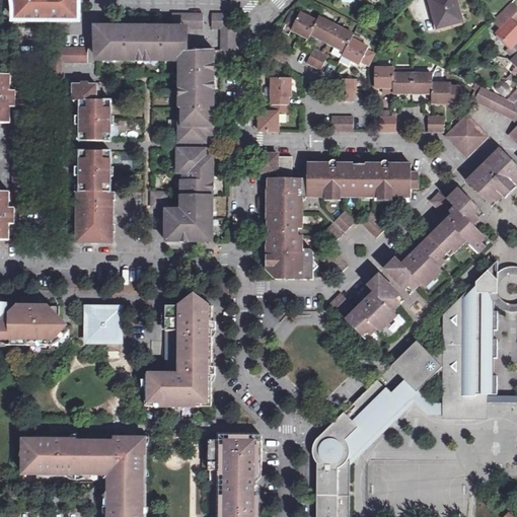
[(13,0),(14,6),(14,11),(20,18),(77,18),(77,0),(13,0)]
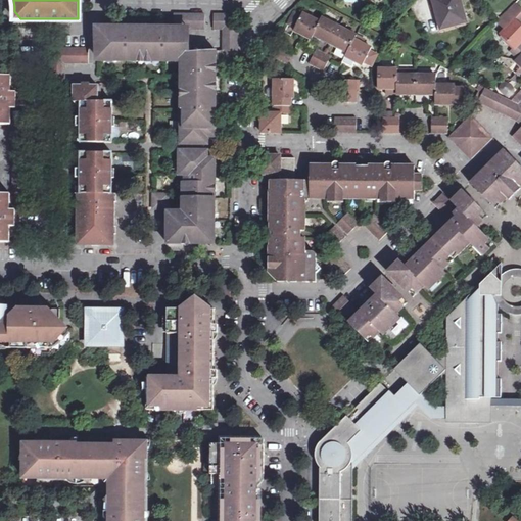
[(433,0),(439,26),(464,19),(459,0),(433,0)]
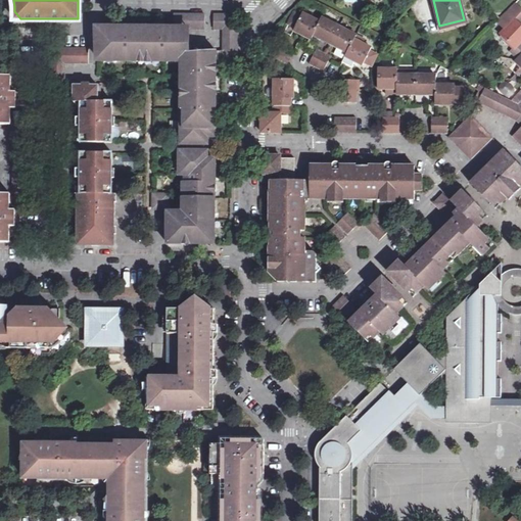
[(504,13),(500,18),(507,26),(504,29),(500,34),(513,47),(520,40),(520,39),(520,26),(514,19),(520,11),(520,9),(515,3),(504,13)]
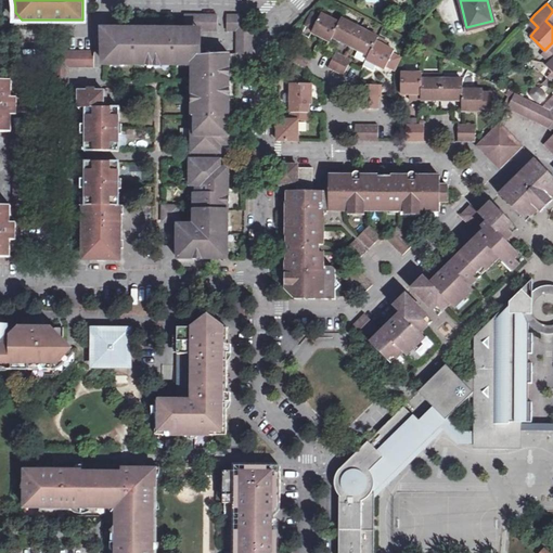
[(311,11),(306,24),(313,27),(311,31),(329,40),(332,36),(338,22),(321,12),(319,15),(311,11)]
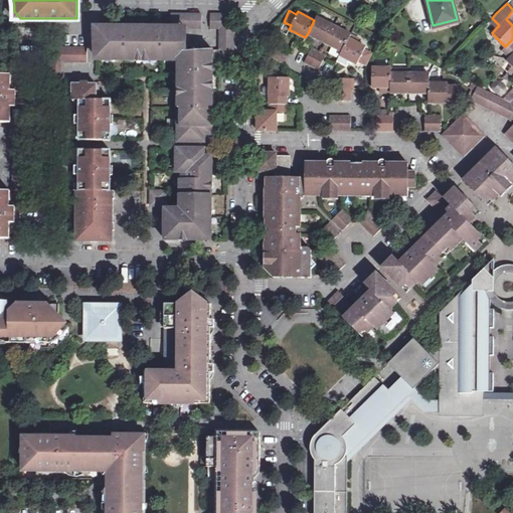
[(209,108),(209,103),(209,88),(206,88),(206,81),(209,81),(209,73),(209,70),(209,63),(210,48),(183,50),(183,39),(182,33),(180,28),(178,26),(199,26),(199,12),(169,12),(169,16),(169,25),(167,26),(106,25),(95,25),(94,40),(99,39),(99,46),(93,46),(94,51),(97,58),(103,58),(103,54),(122,54),(122,58),(134,58),(134,54),(140,54),(146,54),(146,58),(170,58),(170,54),(176,54),(176,58),(176,88),(180,88),(180,94),(175,94),(175,117),(178,118),(179,123),(175,123),(175,139),(201,140),(201,133),(209,133),(209,120),(209,108)]
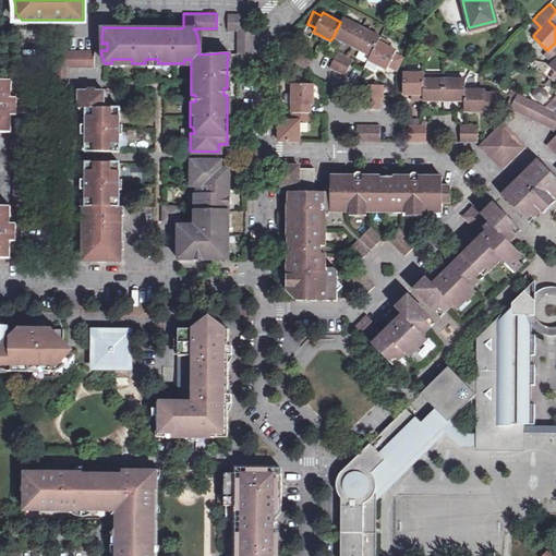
[(250,14),(226,13),(226,28),(236,28),(234,52),(228,52),(227,69),(237,69),(250,69),(250,14)]
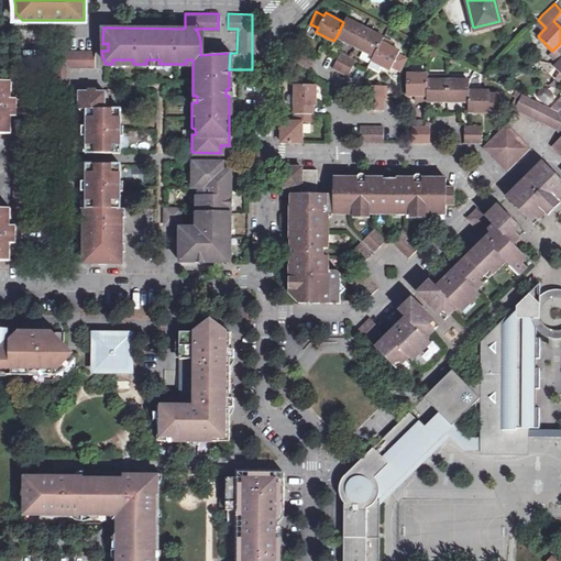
[(343,22),(337,36),(355,45),(364,28),(345,18),(343,22)]
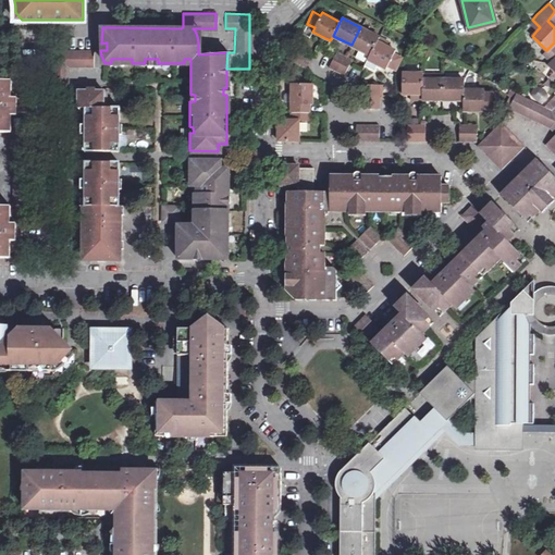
[(540,27),(532,20),(528,23),(537,31),(540,27)]
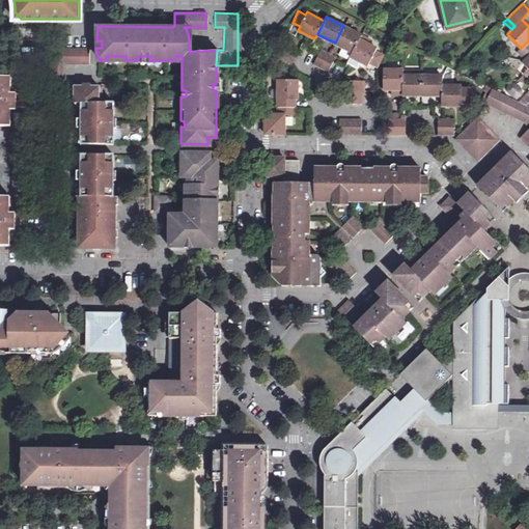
[(343,26),(335,43),(353,52),(359,38),(362,34),(343,26)]
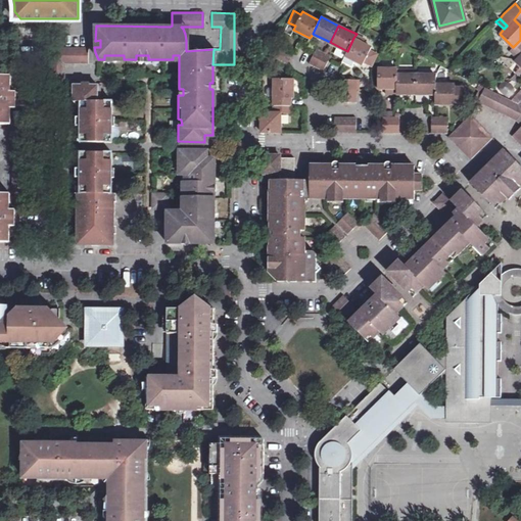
[(353,38),(347,51),(345,55),(353,59),(363,64),(364,61),(371,64),(377,54),(370,50),(371,47),(353,38)]
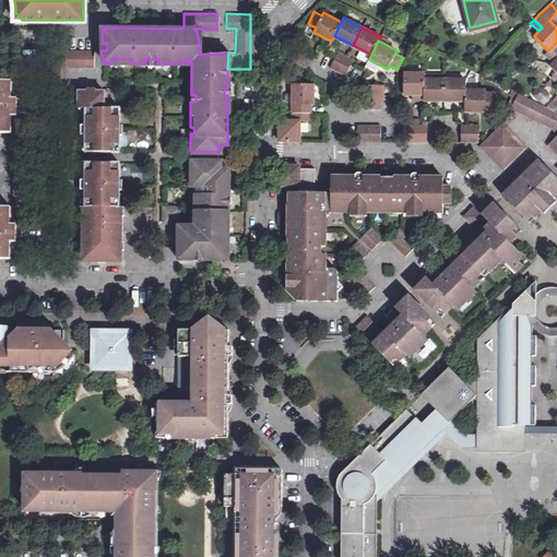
[(556,44),(556,43),(548,50),(545,55),(553,62),(556,58),(556,44)]
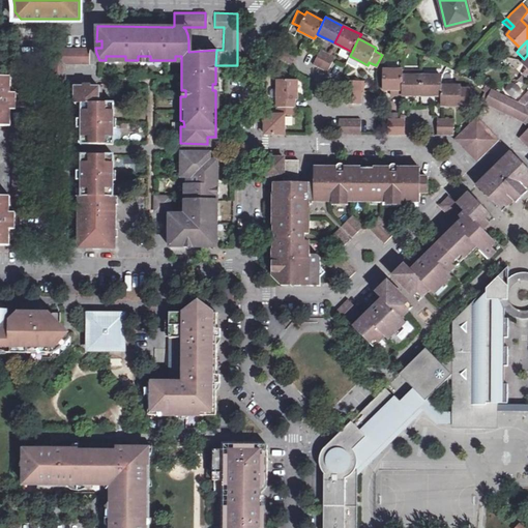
[(50,62),(64,62),(64,47),(50,47),(50,62)]
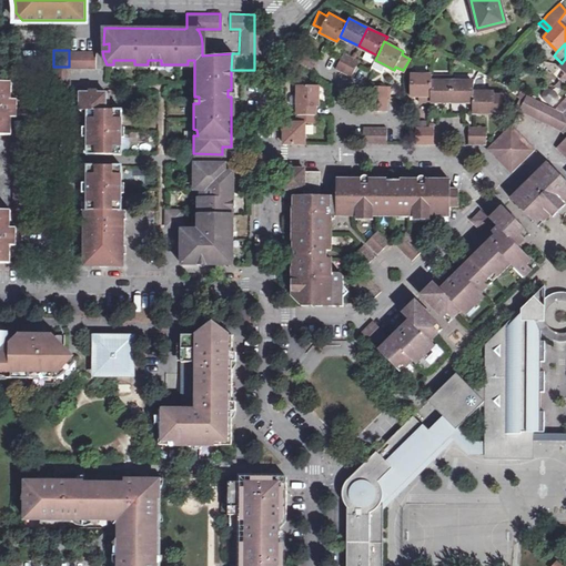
[(69,50),(69,67),(94,67),(94,50),(69,50)]
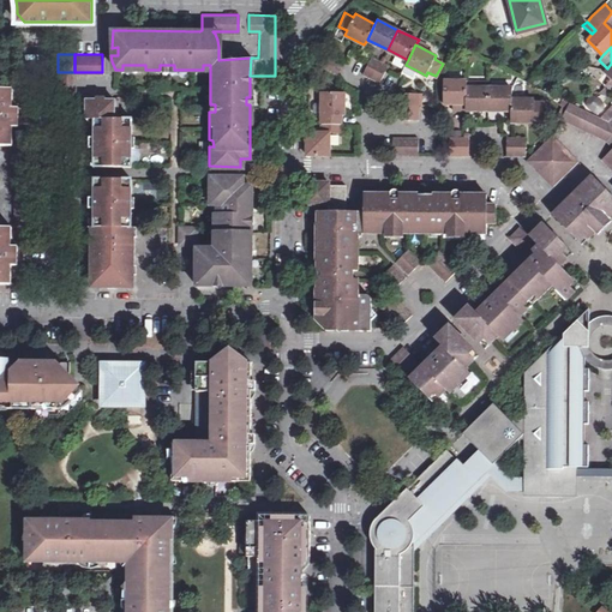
[(341,66),(323,57),(318,65),(337,75),(341,66)]
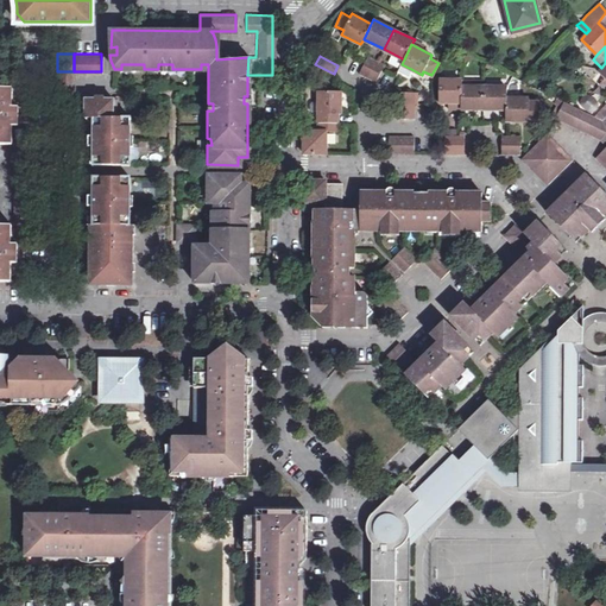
[(374,81),(384,63),(367,56),(359,73),(374,81)]
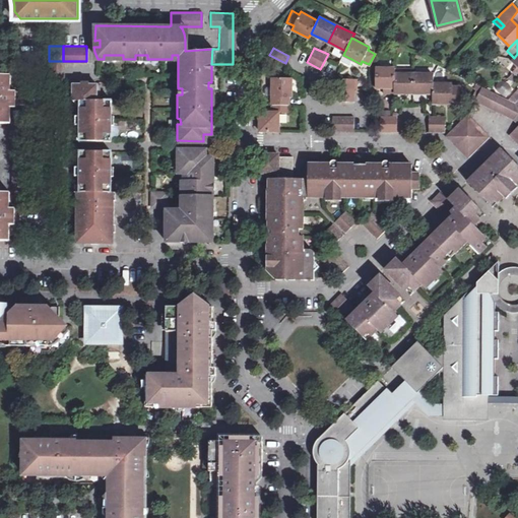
[(351,59),(343,55),(340,60),(348,65),(351,59)]
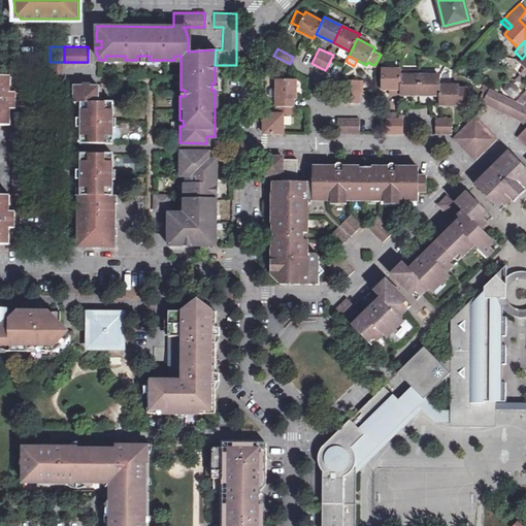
[(48,77),(64,78),(64,62),(50,62),(48,77)]
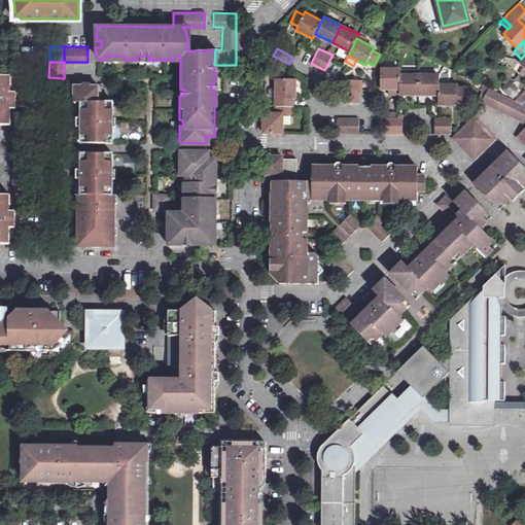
[(379,68),(379,86),(386,86),(387,86),(387,89),(386,89),(386,95),(397,95),(397,93),(397,88),(398,73),(398,68),(379,68)]
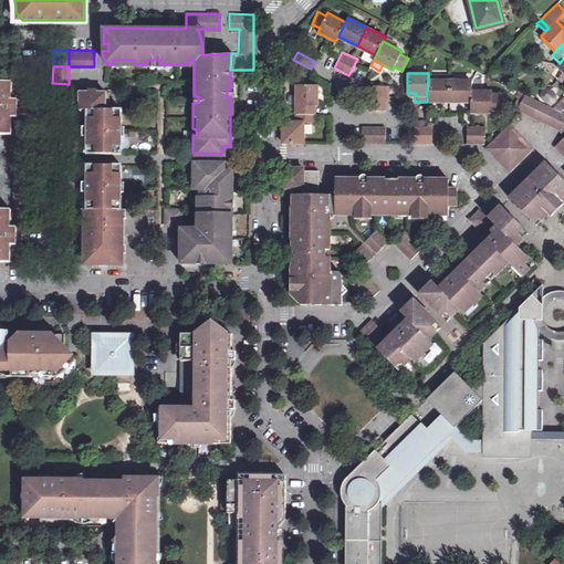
[(428,79),(427,94),(427,100),(448,100),(449,80),(449,74),(437,73),(437,79),(428,79)]
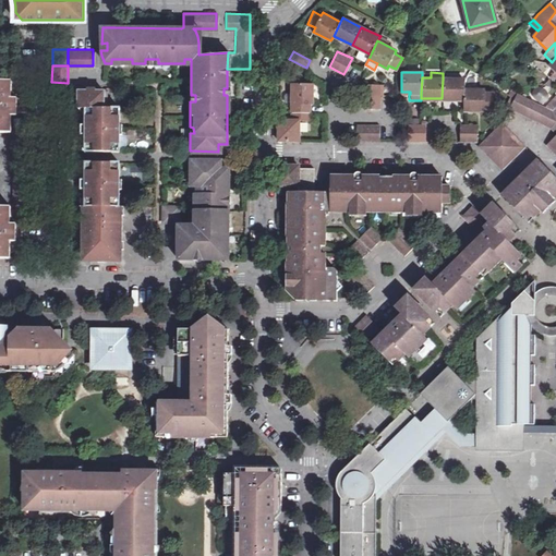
[(9,79),(0,79),(0,131),(8,132),(9,115),(14,115),(14,106),(14,97),(9,96),(9,79)]
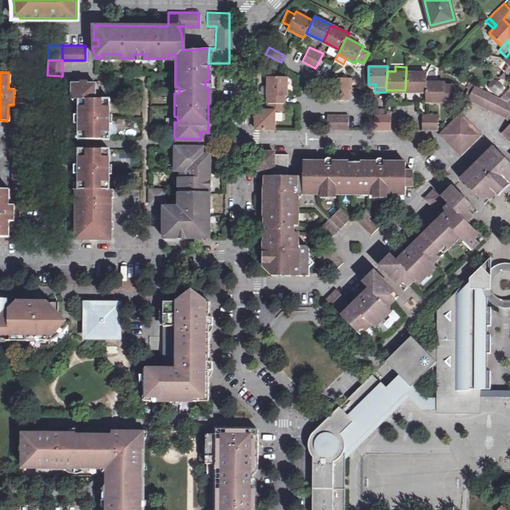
[(406,72),(405,90),(425,90),(425,82),(425,72),(406,72)]
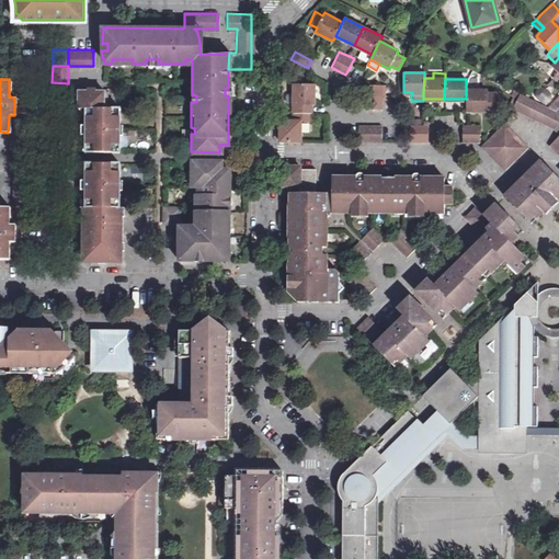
[(293,112),(310,112),(310,104),(312,104),(312,83),(293,83),(293,93),(293,102),(293,112)]
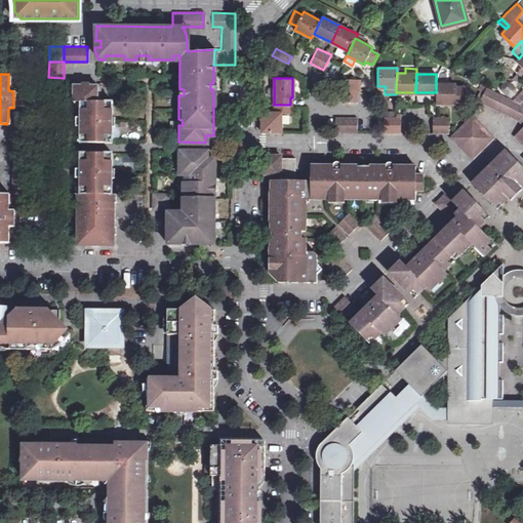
[(356,102),(357,78),(340,79),(340,102),(356,102)]
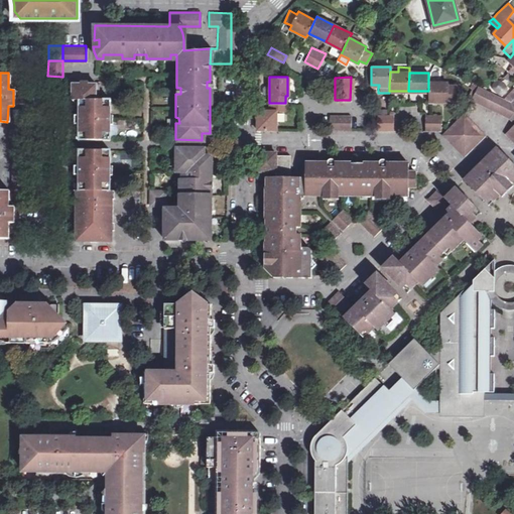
[(72,83),(73,88),(72,98),(79,98),(79,113),(79,122),(79,138),(110,138),(110,123),(112,123),(112,113),(110,113),(110,98),(96,98),(96,83),(89,82),(79,82),(72,83)]
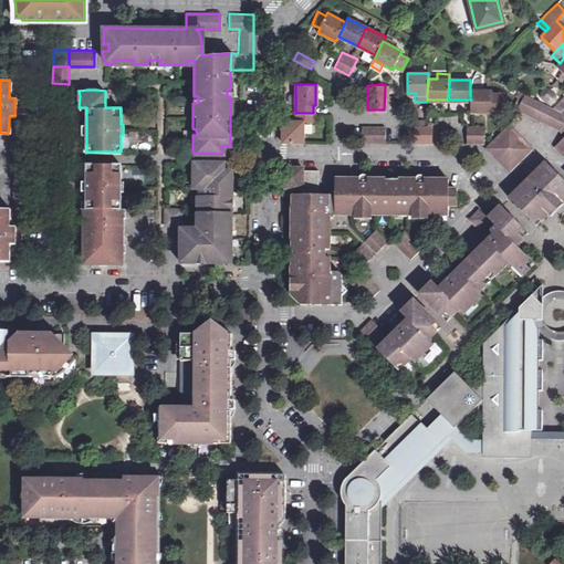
[(470,91),(470,100),(470,111),(491,112),(491,108),(500,108),(500,101),(504,101),(504,94),(500,91),(491,91),(470,91)]
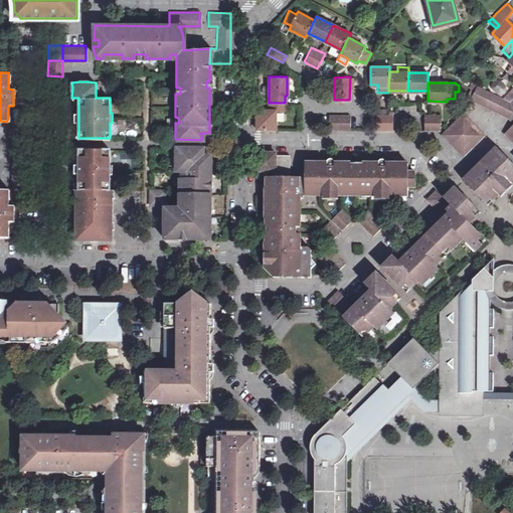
[(476,86),(469,99),(508,119),(512,124),(502,133),(512,143),(512,101),(511,100),(508,103),(476,86)]
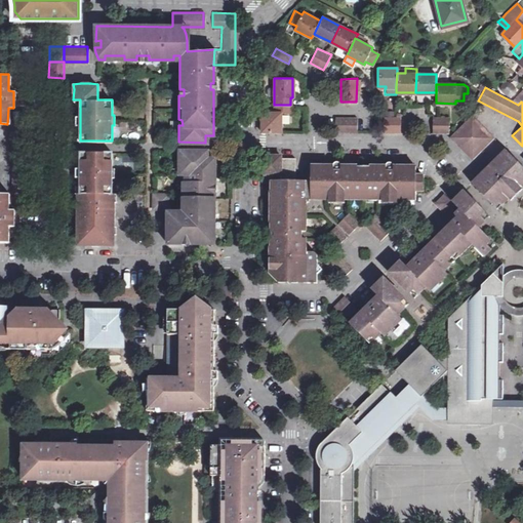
[(267,131),(280,131),(280,113),(290,113),(290,105),(274,105),(273,113),(264,112),(264,121),(260,121),(260,126),(267,131)]
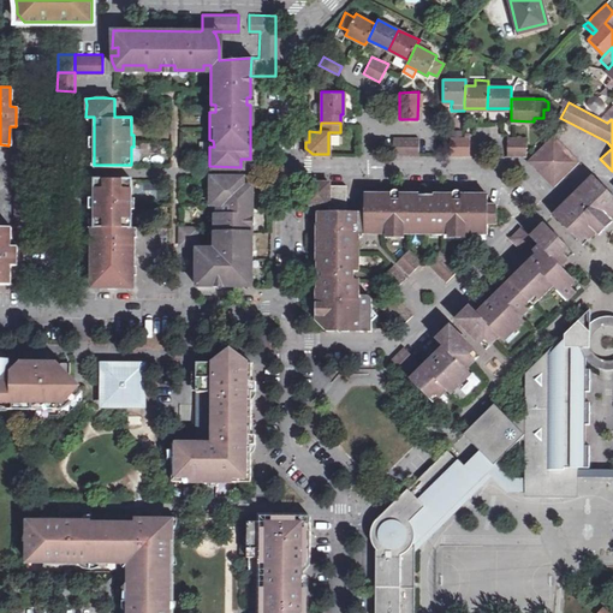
[(468,155),(468,136),(448,136),(448,155),(468,155)]
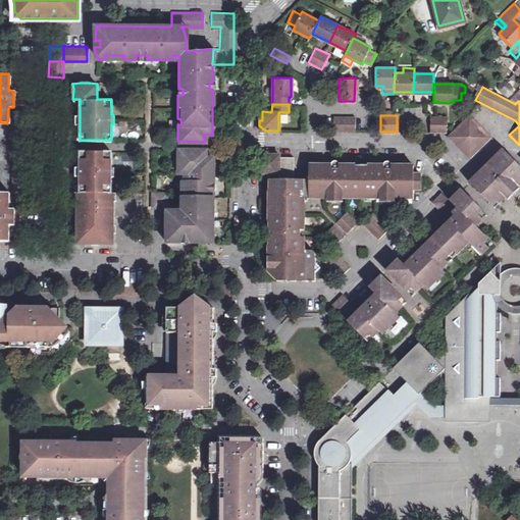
[(445,133),(445,115),(428,115),(428,132),(445,133)]
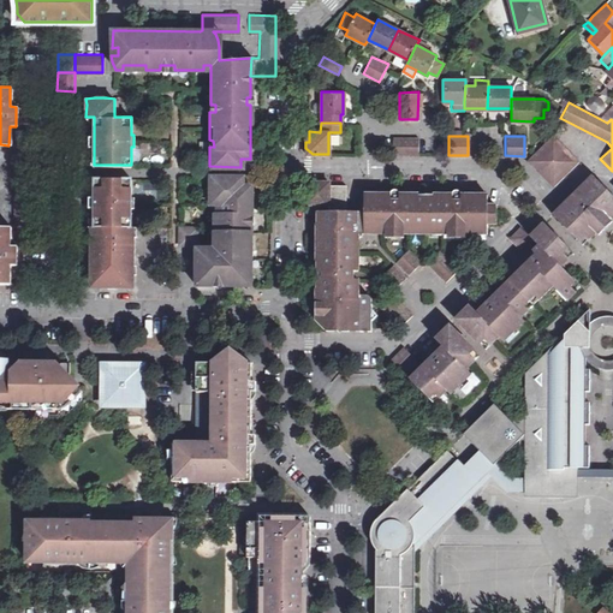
[(552,186),(577,161),(552,136),(527,161),(552,186)]
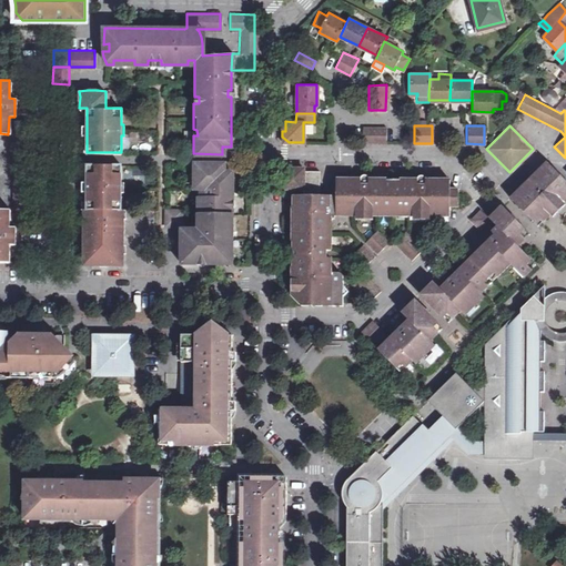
[(361,143),(384,143),(385,127),(362,127),(361,143)]
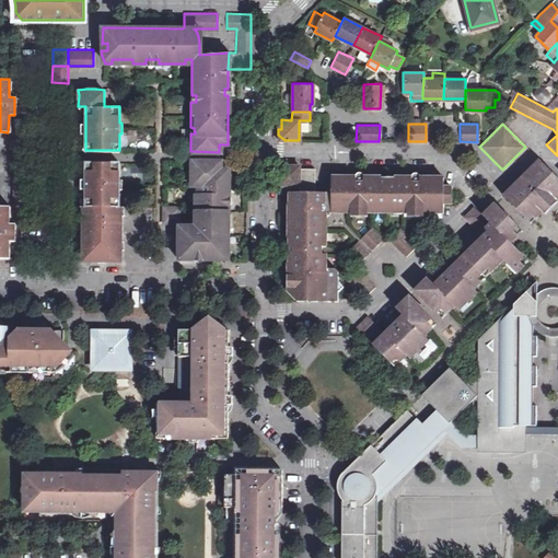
[(27,132),(26,131),(12,131),(12,163),(20,163),(23,163),(23,158),(26,158),(27,158),(27,132)]
